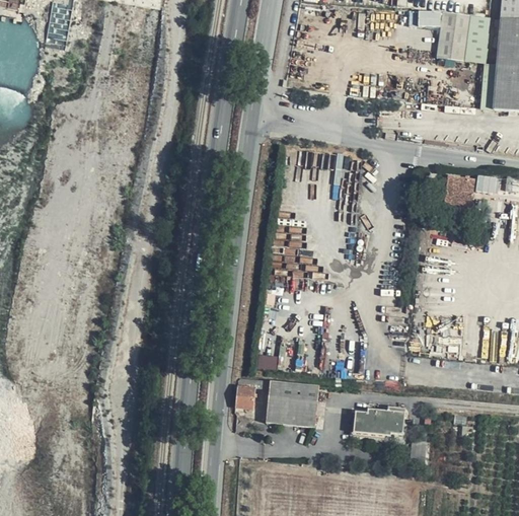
[(470,13),(443,9),(437,57),(464,61),(470,13)]
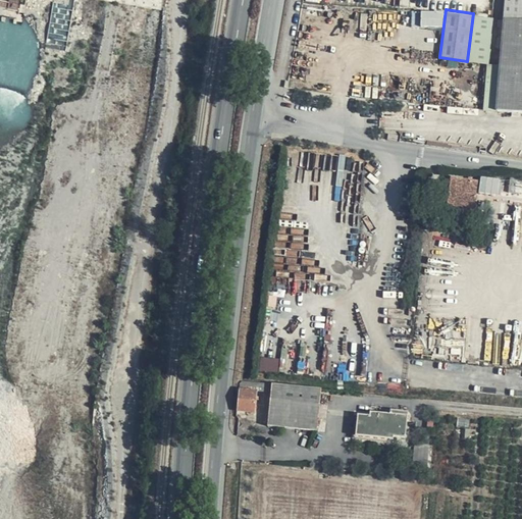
[(521,109),(521,16),(503,15),(496,107),(521,109)]
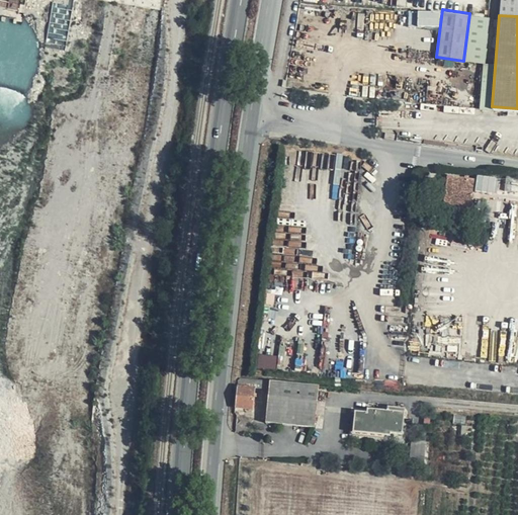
[(478,173),(477,188),(498,189),(499,174),(478,173)]
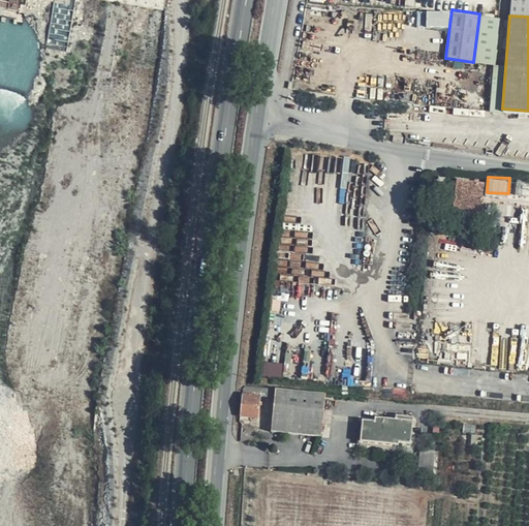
[(481,210),(486,182),(460,178),(458,207),(481,210)]
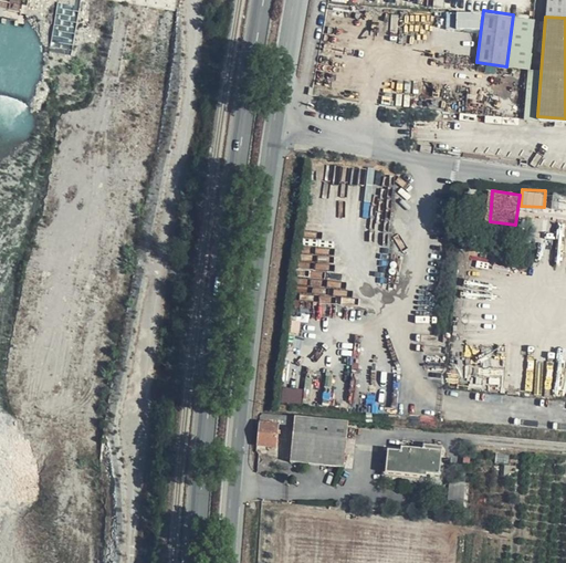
[(303,399),(304,385),(286,385),(285,398),(303,399)]
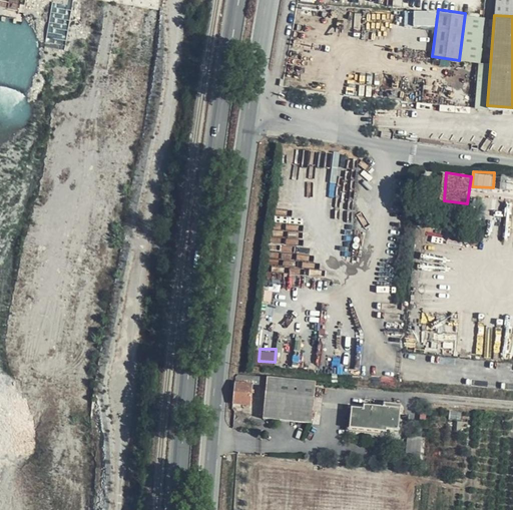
[(266,376),(238,373),(231,381),(229,401),(233,401),(235,382),(252,383),(265,384),(266,376)]
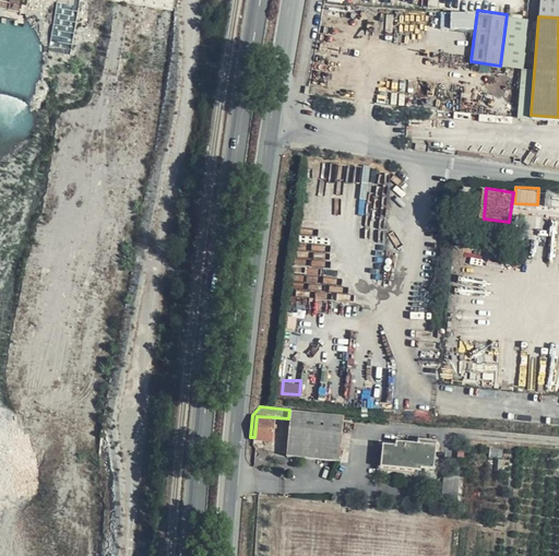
[(336,459),(342,414),(289,410),(288,418),(285,454),(336,459)]
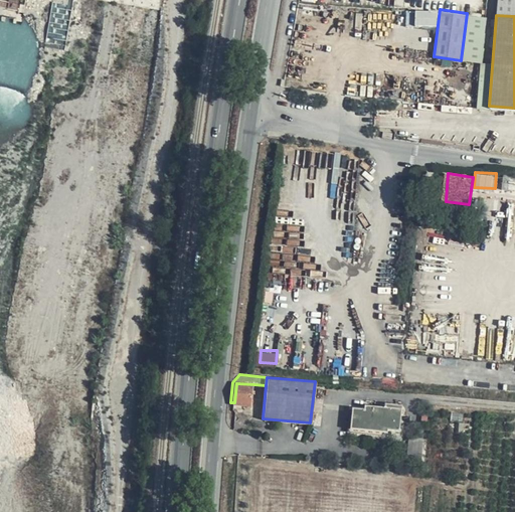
[(236,383),(234,402),(251,403),(253,384),(236,383)]
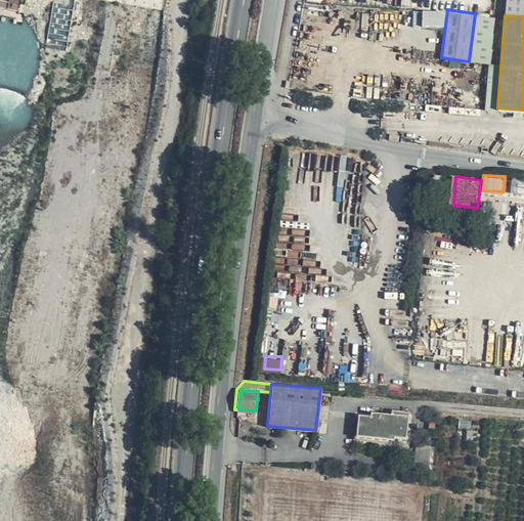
[(407,438),(409,416),(359,410),(356,435),(394,439),(394,437),(407,438)]
